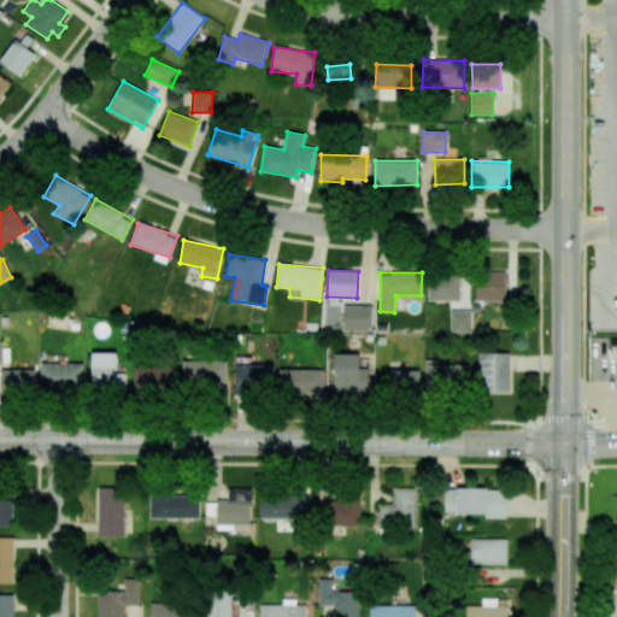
[(476,272),(475,300),(505,301),(505,272),(476,272)]
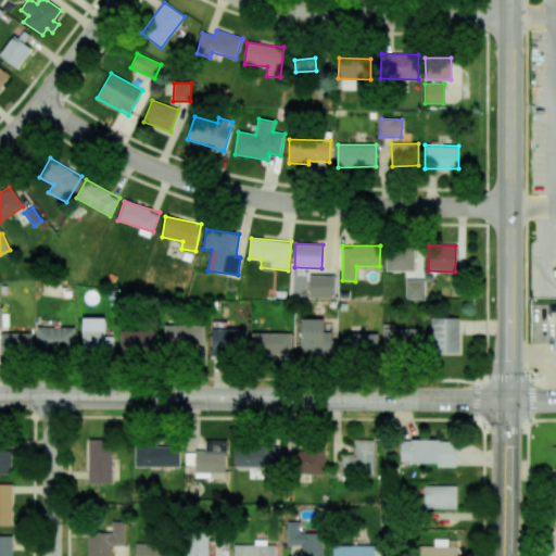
[(386,270),(414,270),(415,248),(387,248),(386,270)]
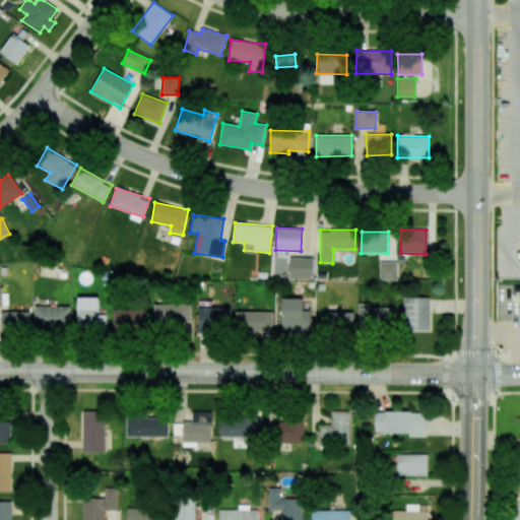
[(289,278),(314,279),(314,258),(289,257),(289,278)]
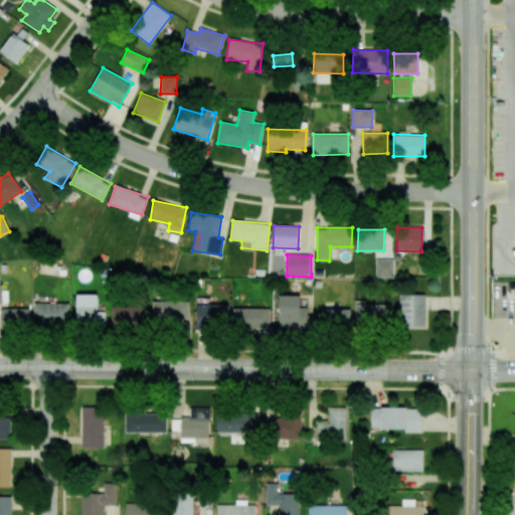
[(393,277),(393,260),(375,260),(375,277),(393,277)]
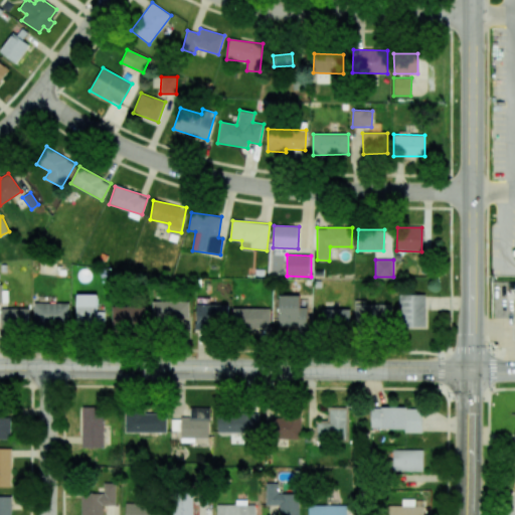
[(0,302),(8,302),(8,287),(0,286),(0,302)]
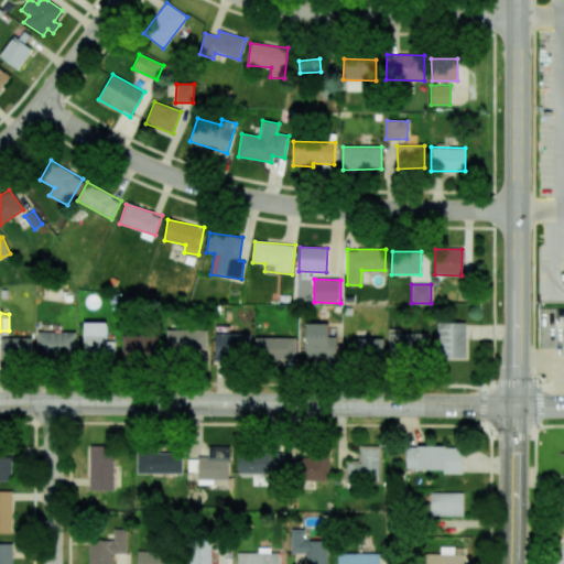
[(85,353),(115,354),(115,342),(107,342),(107,323),(85,322),(85,353)]
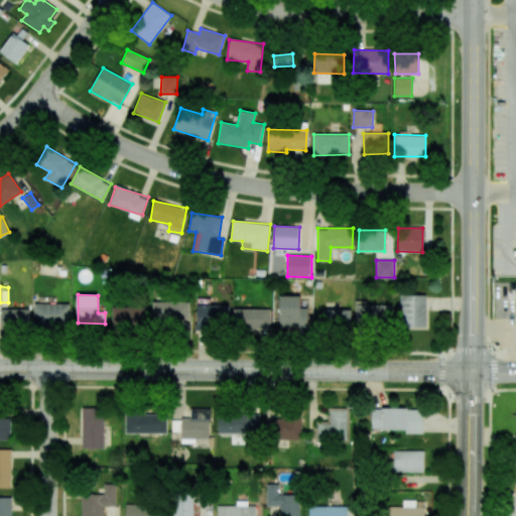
[(425,294),(401,295),(402,329),(426,329),(425,294)]
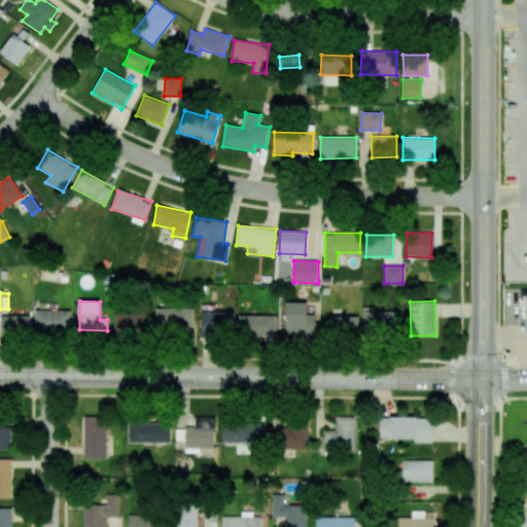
[(315,315),(307,314),(307,303),(286,302),(285,335),(314,336),(315,315)]
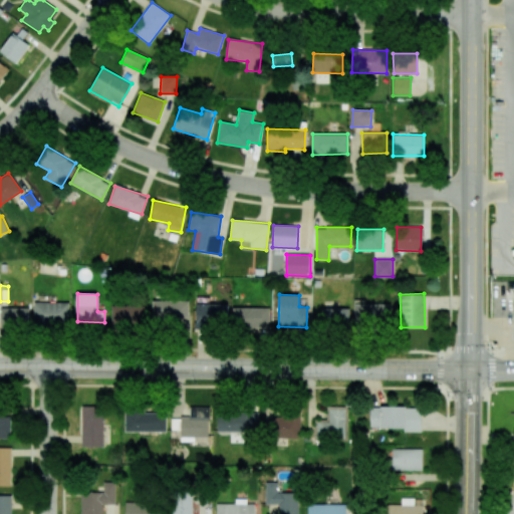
[(153,301),(154,319),(189,318),(189,300),(153,301)]
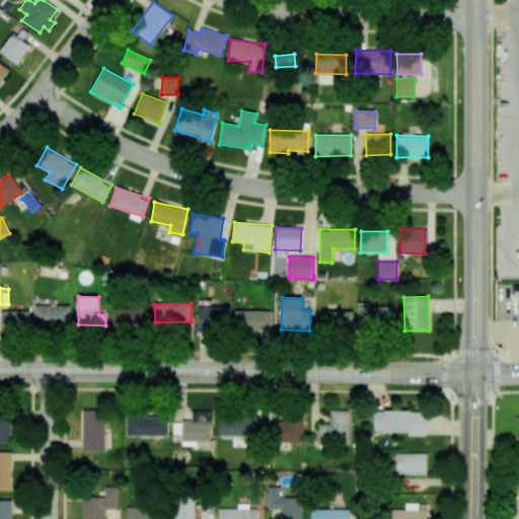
[(69,305),(33,306),(34,330),(70,329),(69,305)]
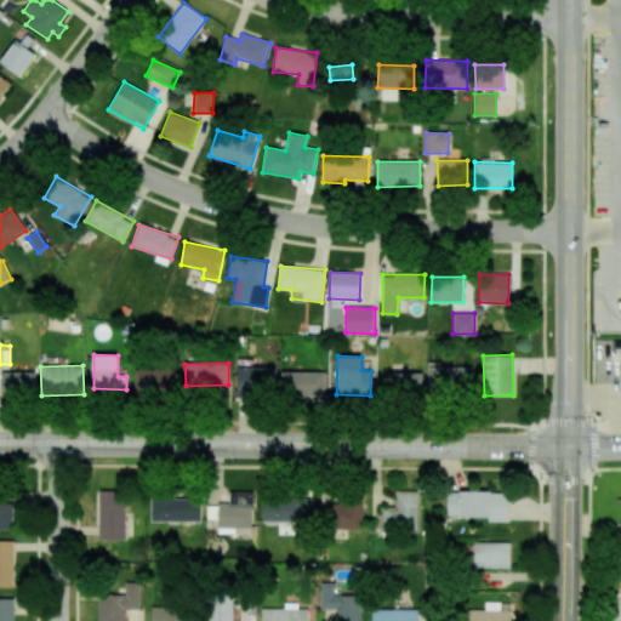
[(274,399),(275,368),(237,366),(237,398),(274,399)]
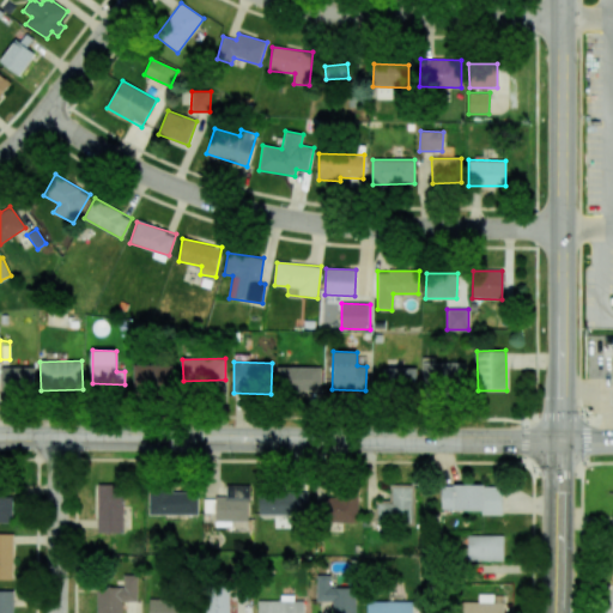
[(463,387),(463,363),(424,363),(423,387),(463,387)]
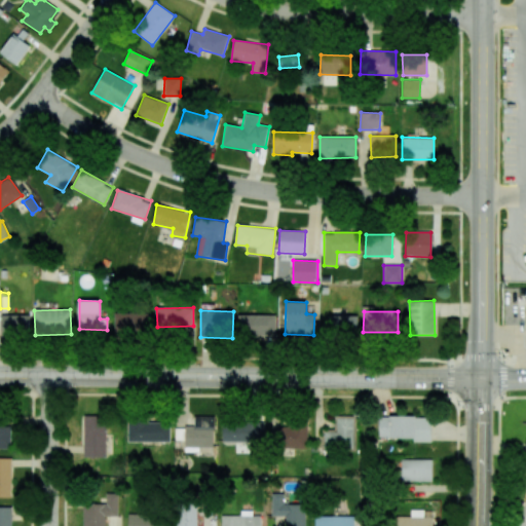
[(115,337),(150,336),(149,312),(114,313),(115,337)]
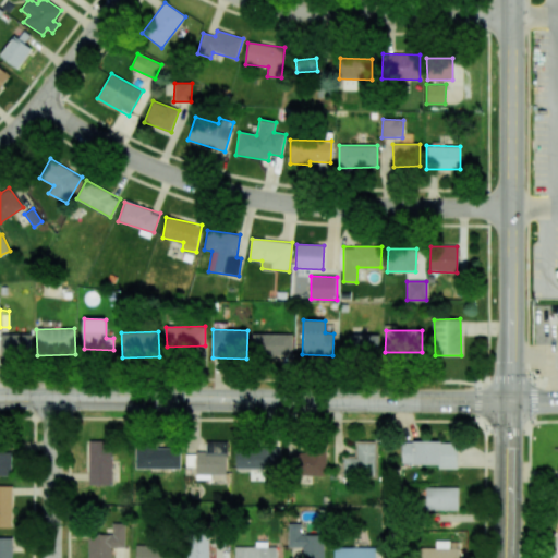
[(32,335),(0,332),(0,356),(31,358),(32,335)]
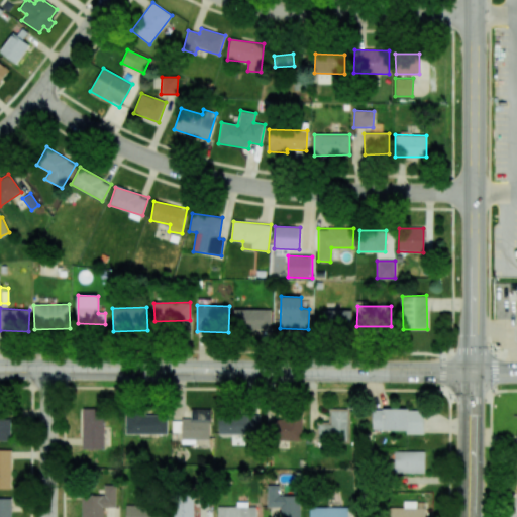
[(272,309),(234,310),(234,332),(272,331),(272,309)]
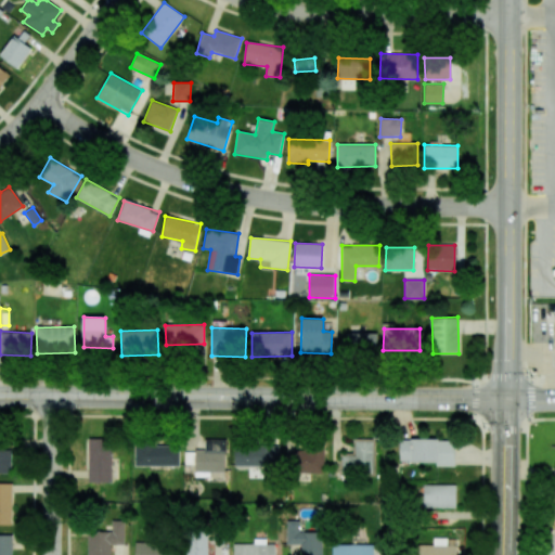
[(377,352),(377,333),(347,333),(347,351),(377,352)]
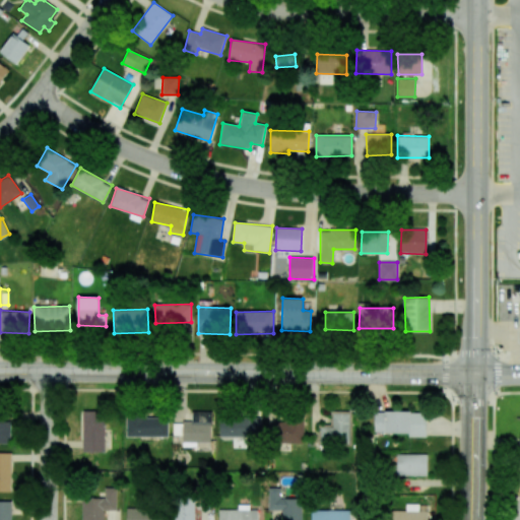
[(210,444),(211,410),(192,409),(192,423),(173,421),(173,435),(183,435),(183,444),(210,444)]
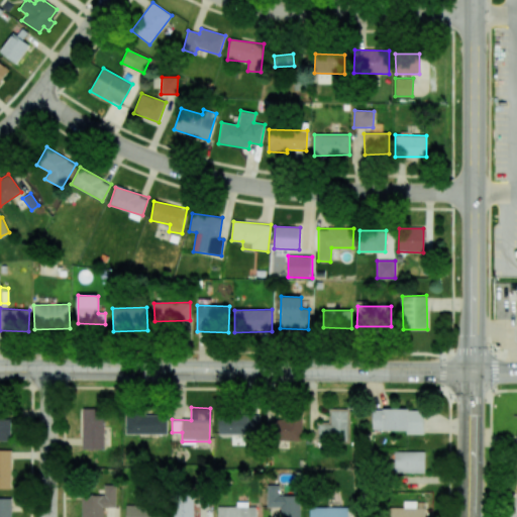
[(105,449),(104,408),(82,409),(83,449),(105,449)]
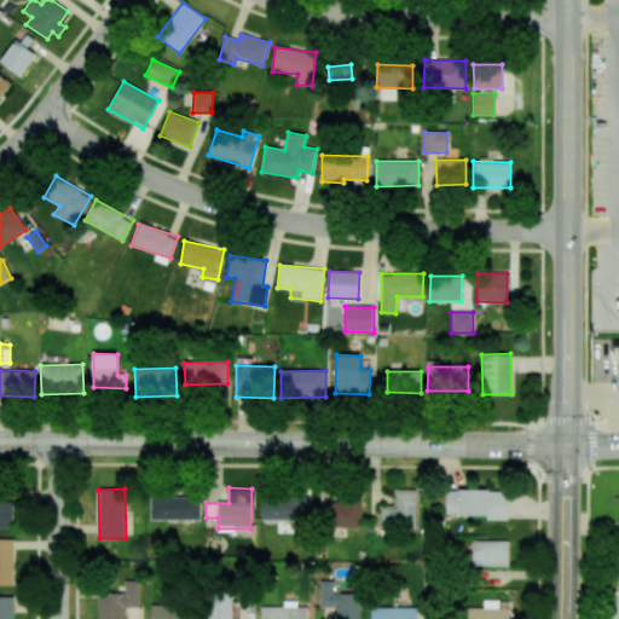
[(508,520),(507,490),(445,491),(445,515),(487,515),(487,520),(508,520)]
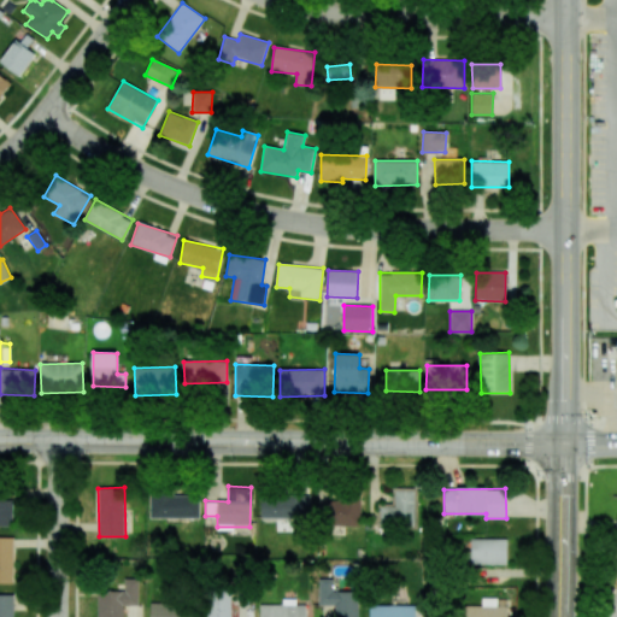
[(151,518),(199,518),(199,494),(151,495),(151,518)]
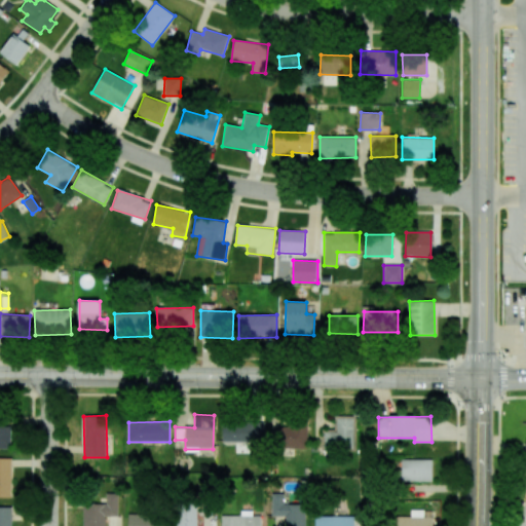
[(223,442),(264,443),(265,422),(223,421),(223,442)]
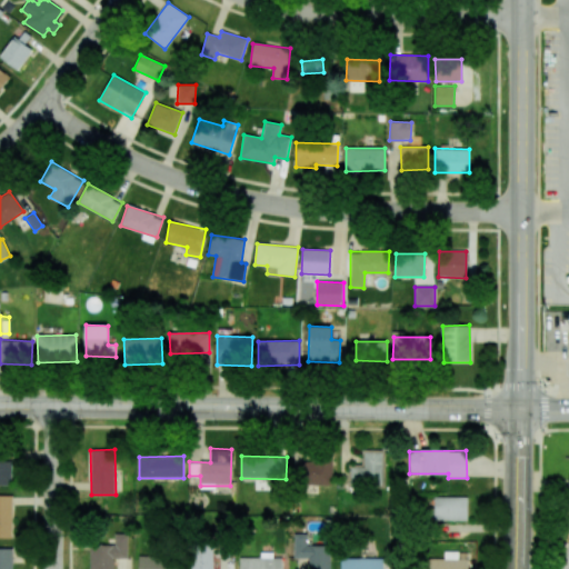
[(12,461),(0,460),(0,485),(12,486),(12,461)]
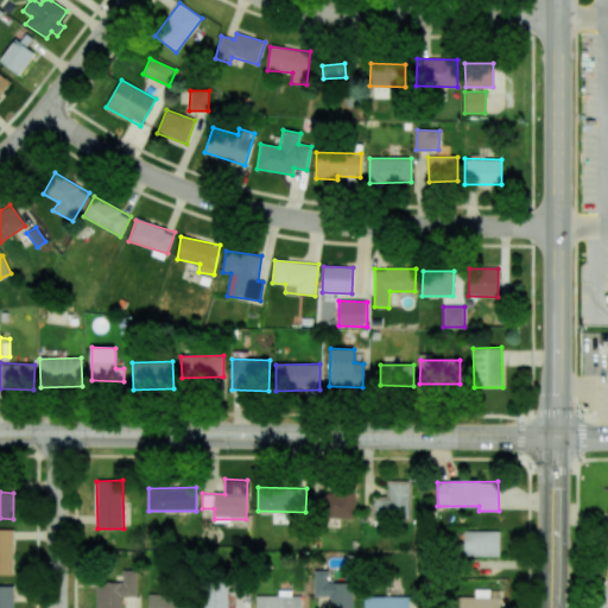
[(321,493),(321,518),(355,518),(355,492),(321,493)]
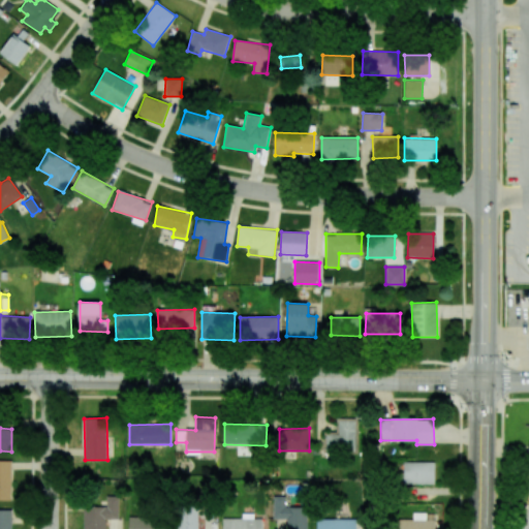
[(0,499),(11,500),(12,461),(0,460),(0,499)]
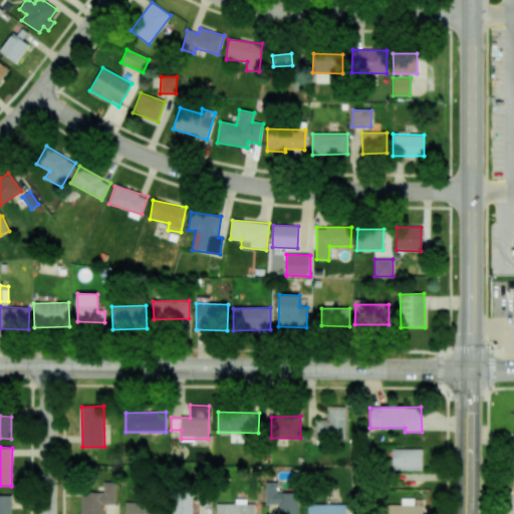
[(392,470),(422,470),(422,449),(393,449),(392,470)]
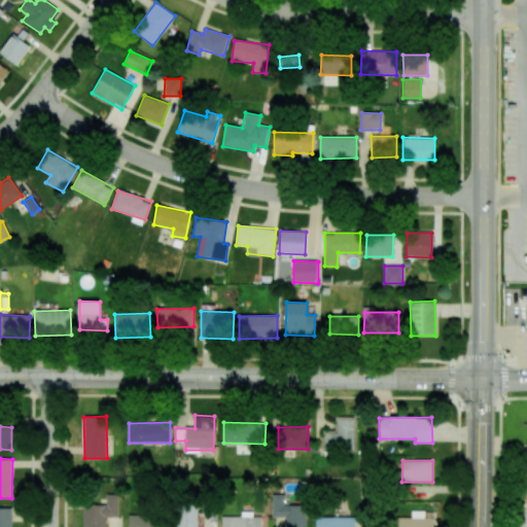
[(83,526),(105,526),(105,517),(118,517),(118,494),(106,494),(106,504),(83,504),(83,526)]
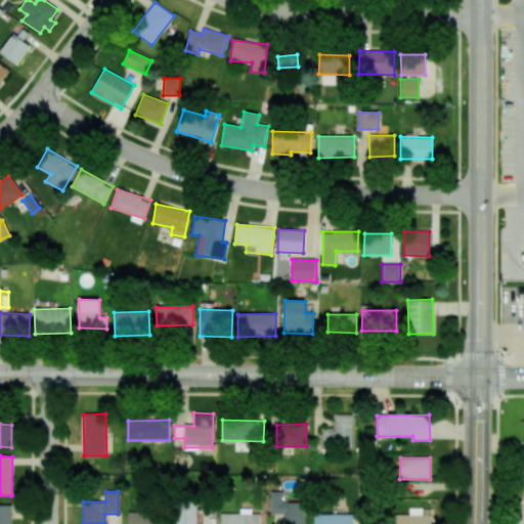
[(282,491),(270,491),(270,514),(284,514),(284,523),(304,523),(304,501),(284,503),(282,491)]
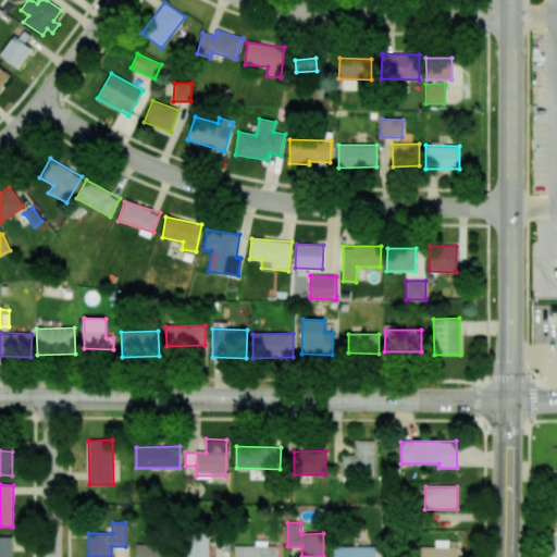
[(187,556),(209,556),(210,533),(188,532),(187,556)]
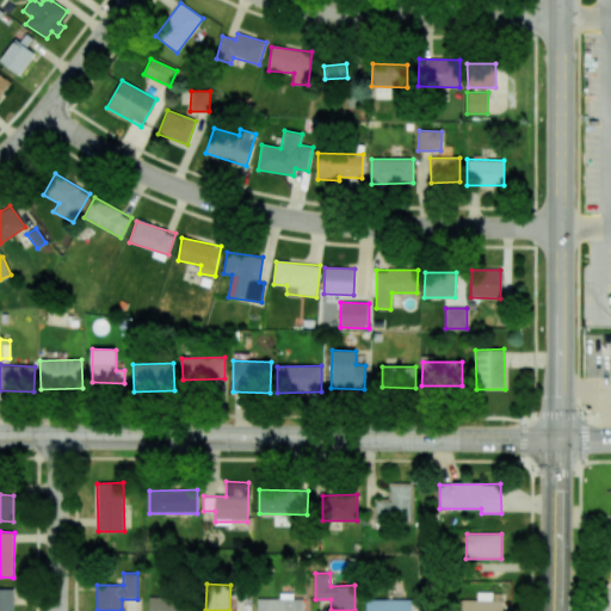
[(0,610),(13,610),(14,590),(0,588),(0,610)]
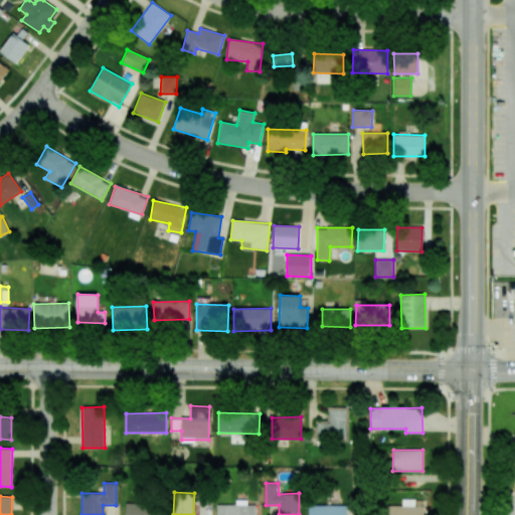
[(423,514),(423,506),(415,505),(415,499),(402,499),(402,506),(382,505),(381,514),(423,514)]
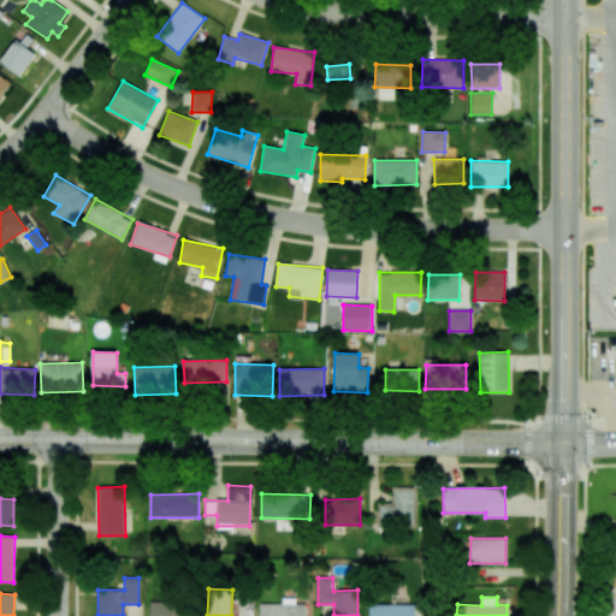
[(149,615),(195,615),(195,602),(150,603),(149,615)]
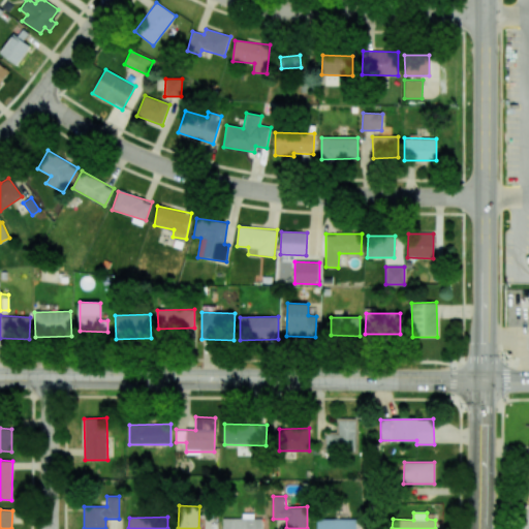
[(262,528),(263,519),(223,518),(222,528),(262,528)]
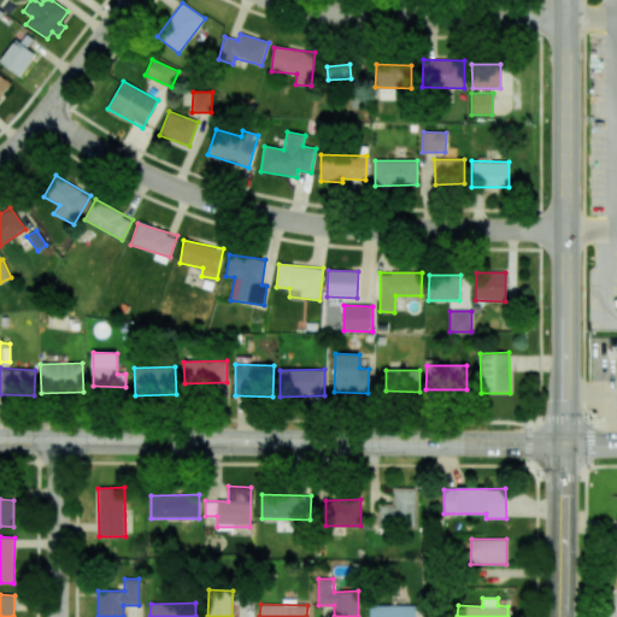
[(369,616),(417,616),(417,605),(370,605),(369,616)]
